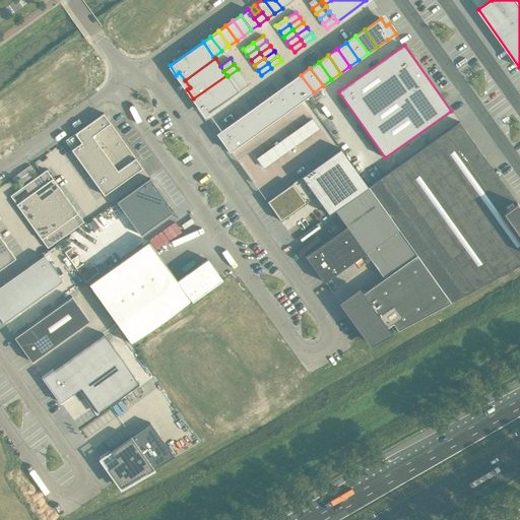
[(238,69),(228,76),(232,81),(241,74),(238,69)]
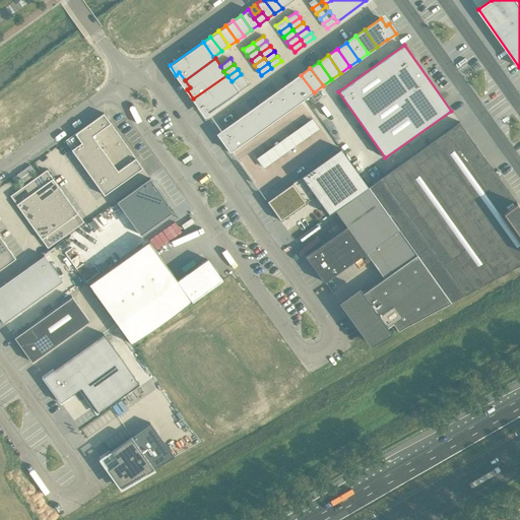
[(241,74),(232,81),(235,86),(245,79),(241,74)]
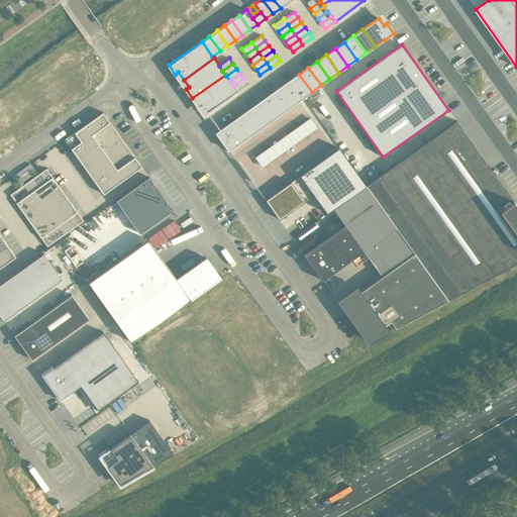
[(225,75),(192,98),(198,107),(201,105),(207,112),(237,91),(233,86),(230,81),(226,76),(225,75)]
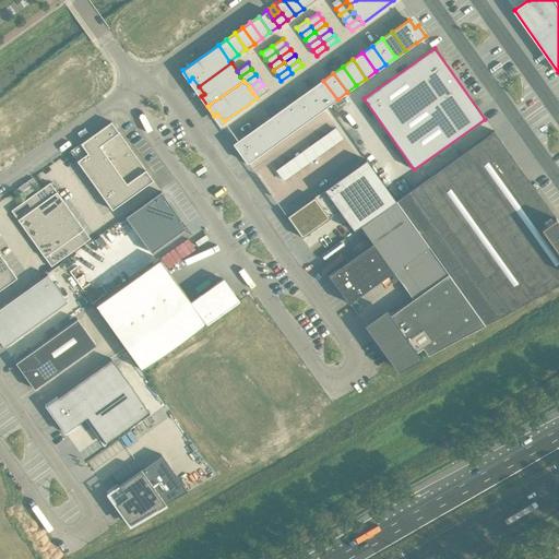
[(323,81),(313,87),(328,106),(337,99),(323,81)]
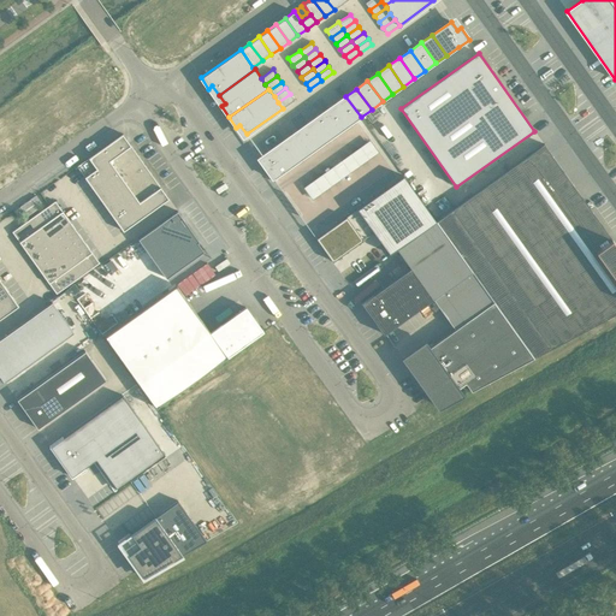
[(290,94),(278,102),(283,108),(295,100),(290,94)]
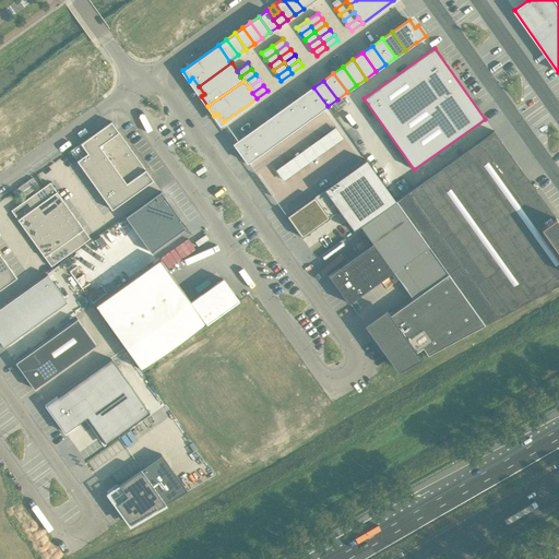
[(313,87),(304,94),(318,114),(325,107),(328,106),(313,87)]
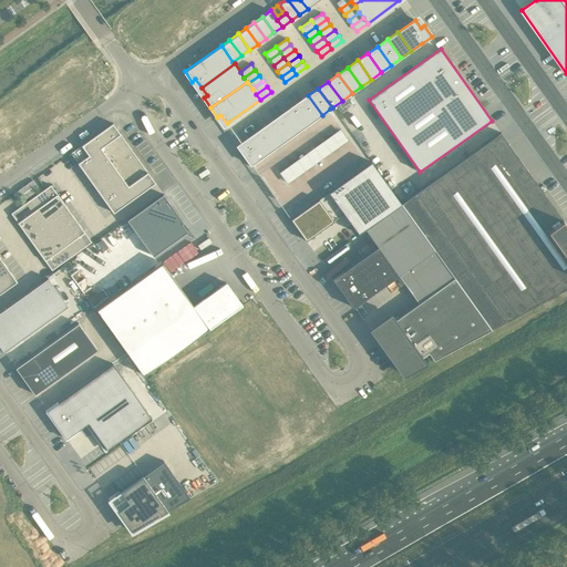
[(308,95),(298,103),(312,122),(322,115),(308,95)]
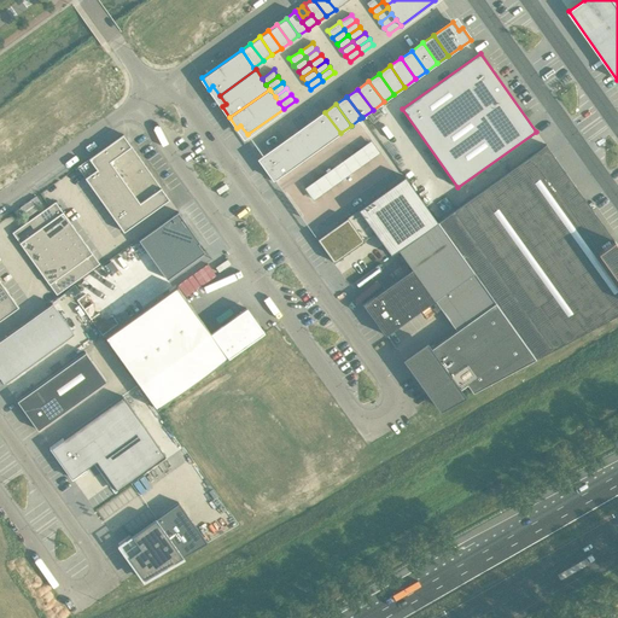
[(325,112),(315,120),(330,140),(340,133),(325,112)]
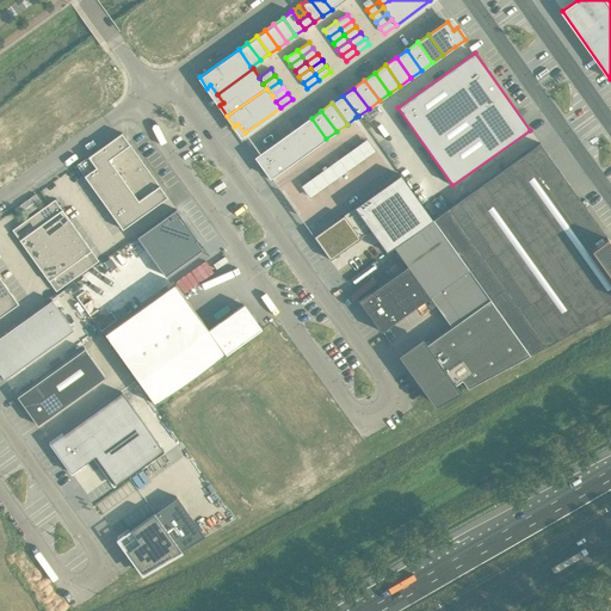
[(312,118),(301,127),(315,147),(326,139),(312,118)]
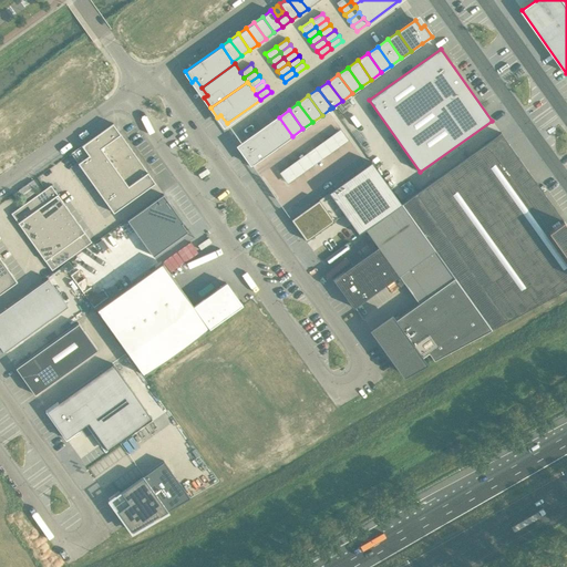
[(279,117),(269,124),(282,143),(292,136),(279,117)]
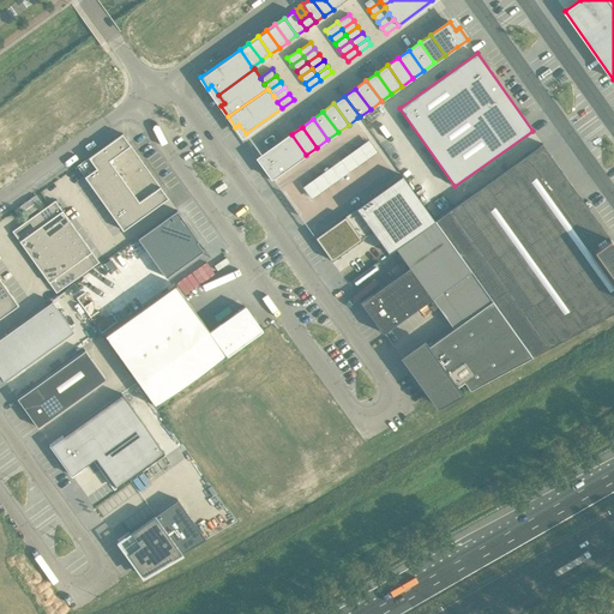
[(122,133),(77,166),(77,167),(85,178),(130,145),(128,143),(122,133)]
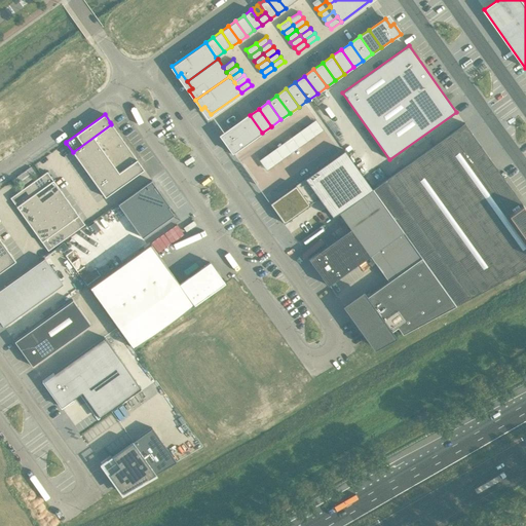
[(250,115),(240,121),(253,140),(262,133),(250,115)]
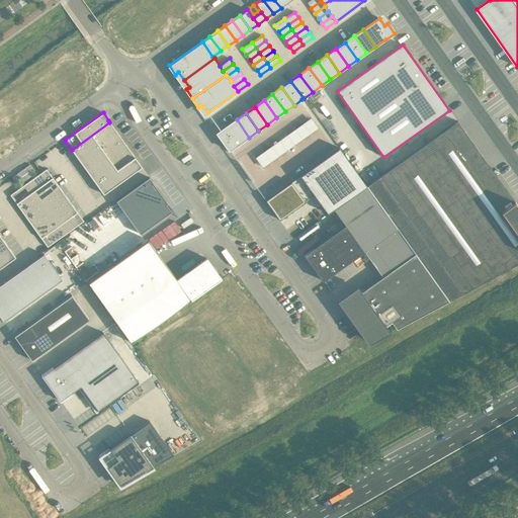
[(281,140),(255,158),(262,168),(288,150),(292,146),(318,128),(311,118),(285,136),(281,140)]
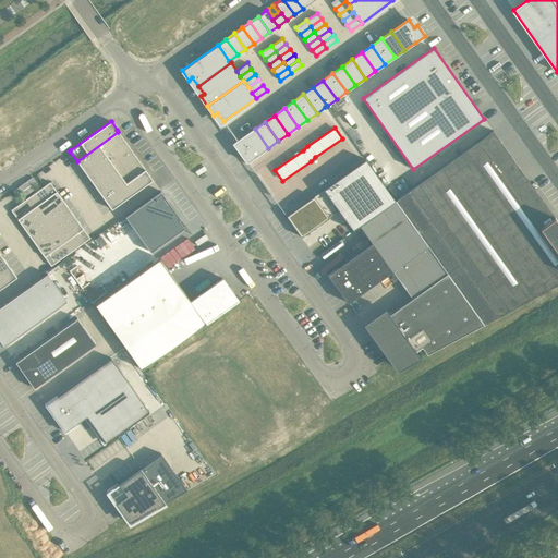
[(255,129),(238,142),(243,149),(240,152),(247,162),(268,148),(255,129)]
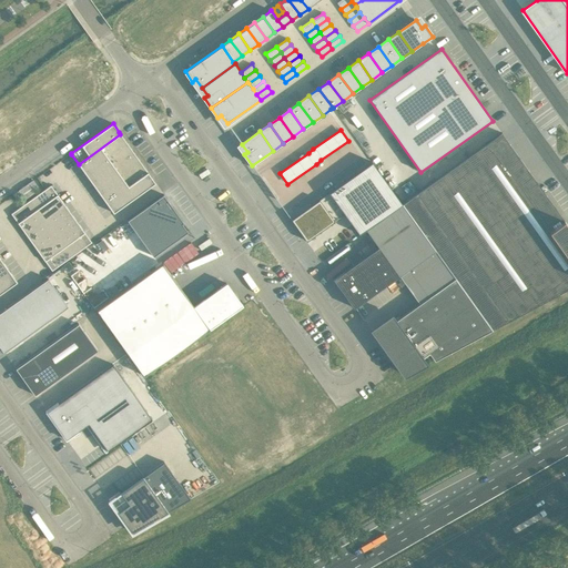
[(567,225),(501,133),(417,193),(508,321),(567,288),(567,225)]
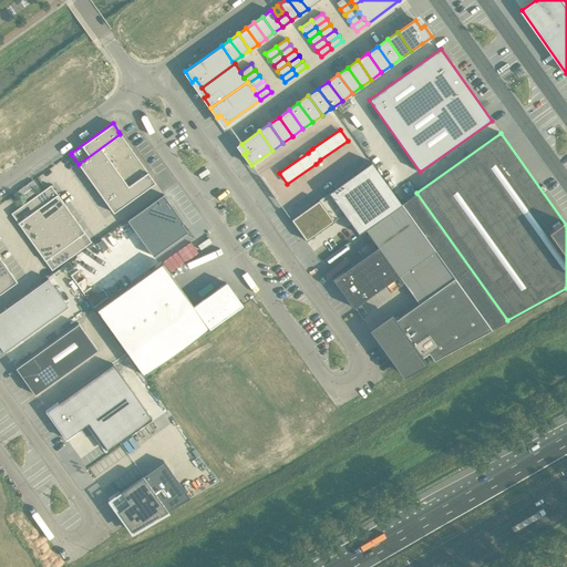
[(120,134),(79,164),(85,173),(127,143),(120,134)]
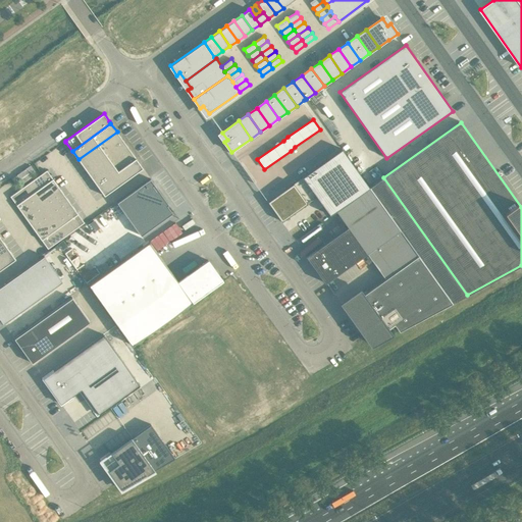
[(117,132),(79,159),(85,168),(123,141),(117,132)]
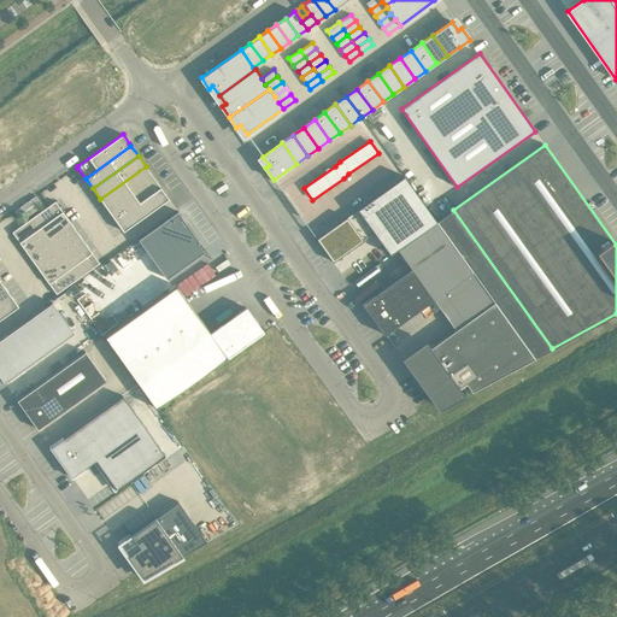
[(385,170),(375,177),(385,189),(404,176),(393,160),(383,168),(385,170)]
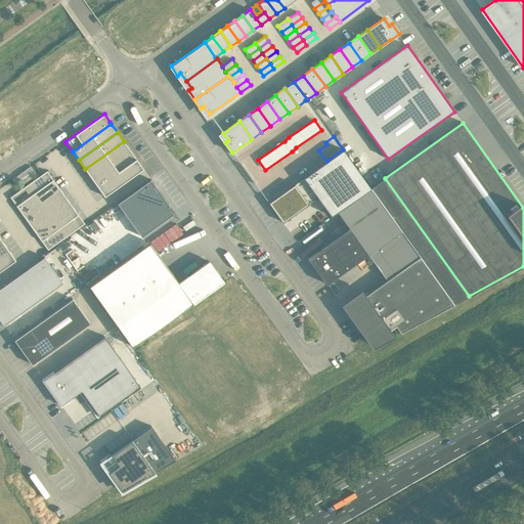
[(124,141),(85,169),(91,178),(130,150),(124,141)]
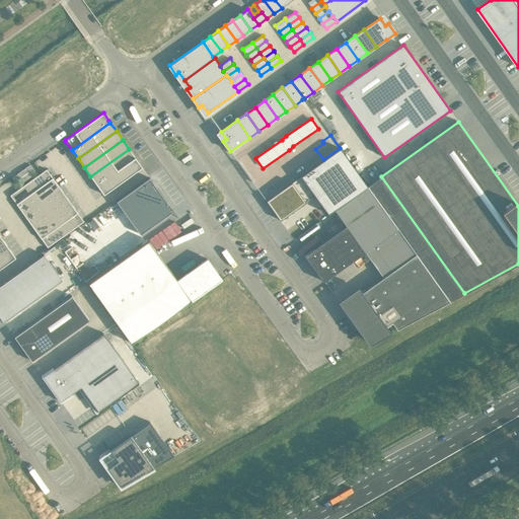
[(338,149),(266,201),(280,220),(315,196),(328,214),(335,209),(367,186),(340,148),(338,149)]
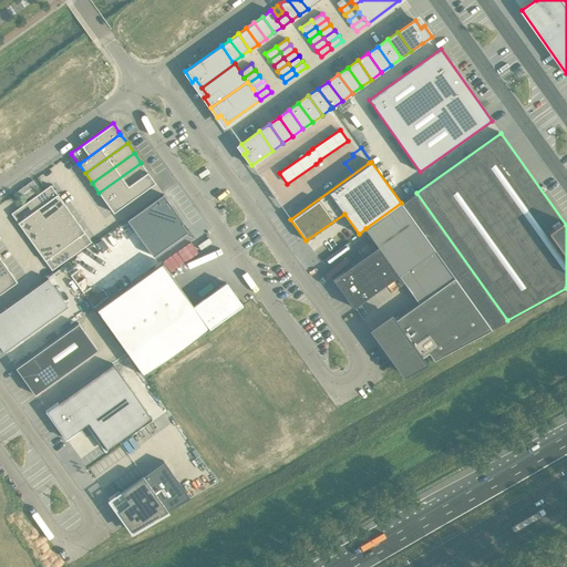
[(141,163),(99,193),(106,203),(148,173),(141,163)]
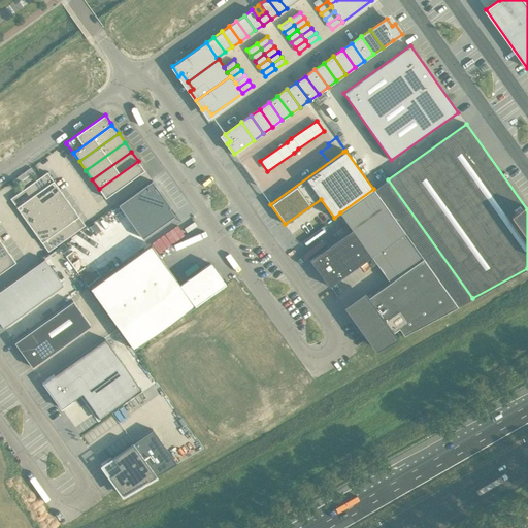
[(138,161),(99,189),(105,198),(144,170),(138,161)]
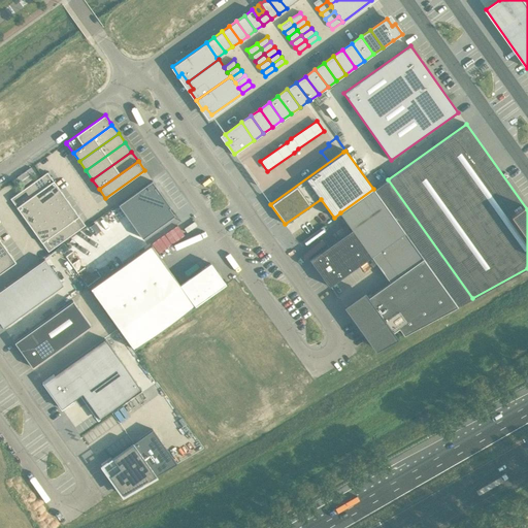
[(35,174),(30,167),(25,170),(26,171),(30,177),(35,174)]
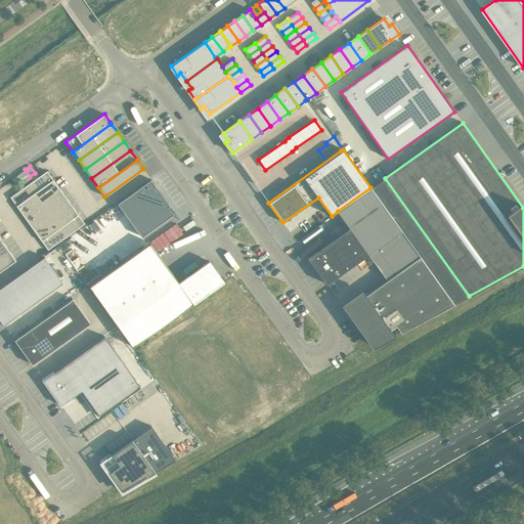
[(26,170),(16,176),(20,181),(23,184),(32,178),(30,176),(26,170)]
